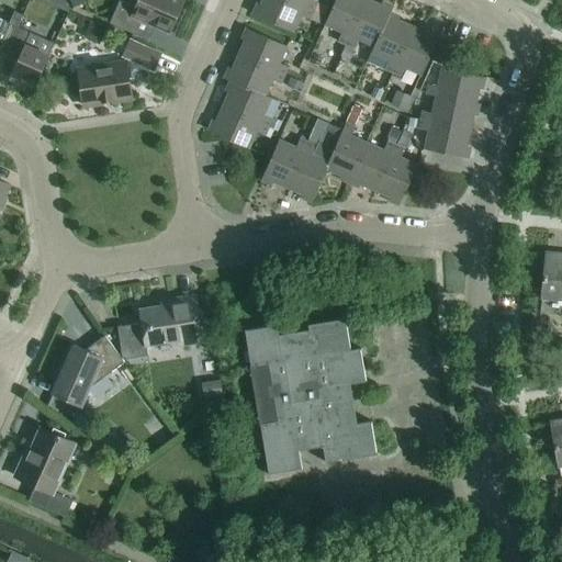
[(172,23),(182,0),(137,0),(135,7),(120,0),(119,0),(111,18),(138,30),(143,21),(167,31),(170,22),(172,23)]
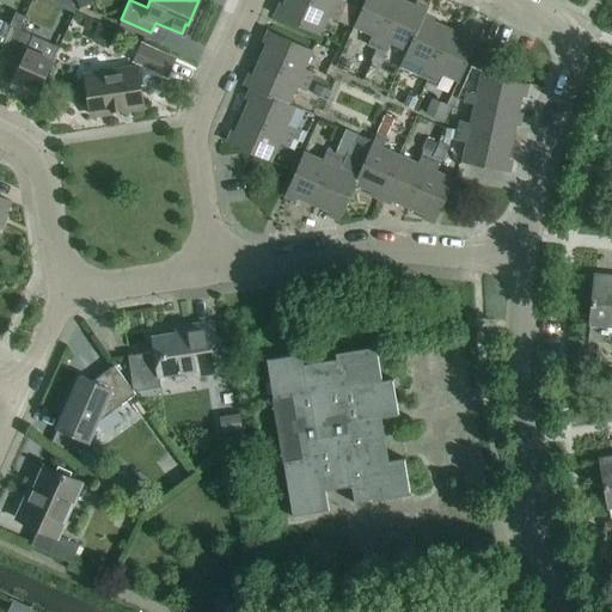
[(279,16),(318,34),(326,16),(347,24),(352,16),(341,11),(317,0),(286,0),(285,4),(279,16)]
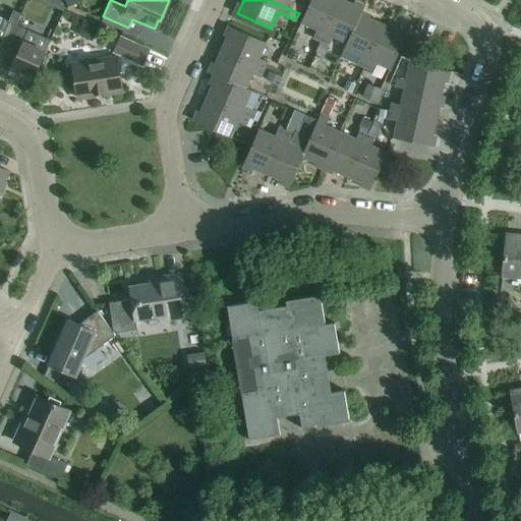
[(299,12),(302,5),(293,1),(290,0),(270,0),(290,9),(290,8),(299,12)]
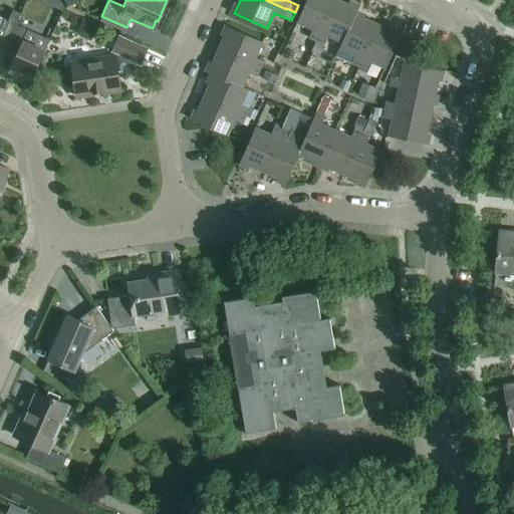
[(316,40),(333,0),(305,0),(303,6),(297,21),(312,28),(308,36),(315,39),(316,40)]
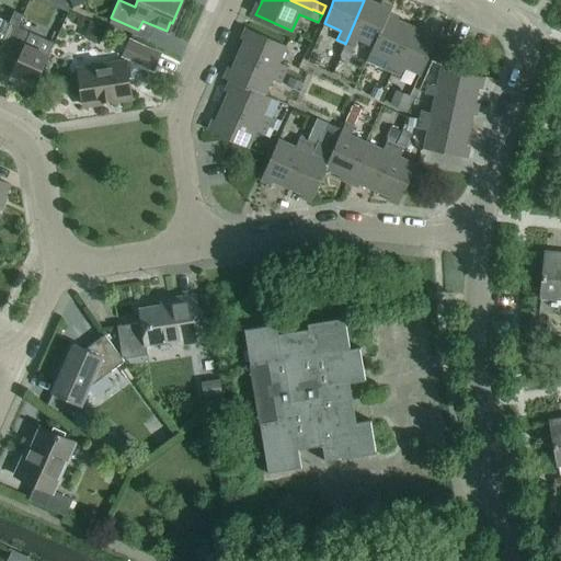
[(368,0),(364,0),(345,44),(354,47),(358,38),(374,45),(387,15),(388,15),(390,10),(379,4),(368,0)]
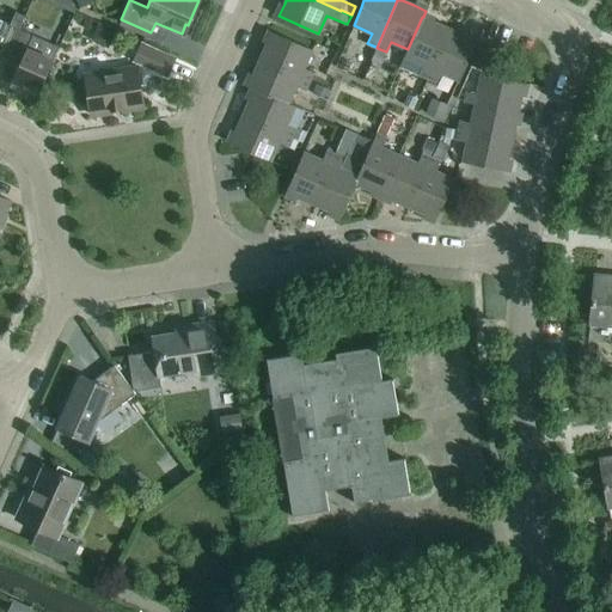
[(408,49),(404,56),(405,56),(422,63),(418,74),(427,78),(450,29),(433,22),(423,17),(422,17),(408,49)]
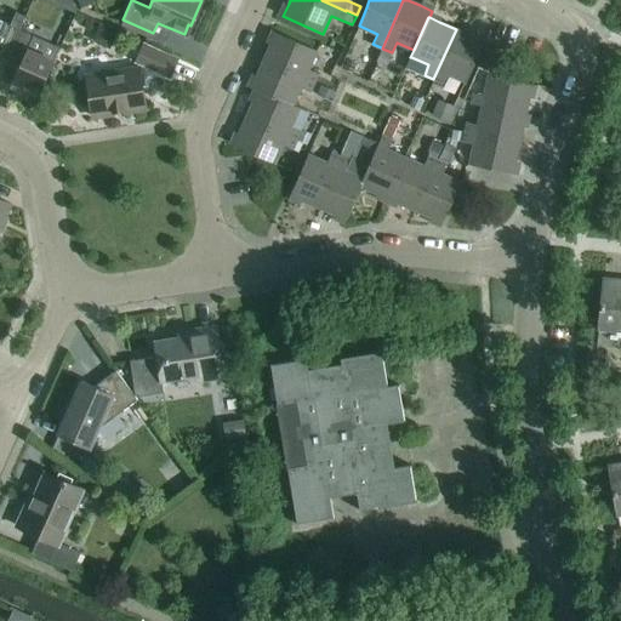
[(0,55),(6,58),(20,29),(0,20),(0,55)]
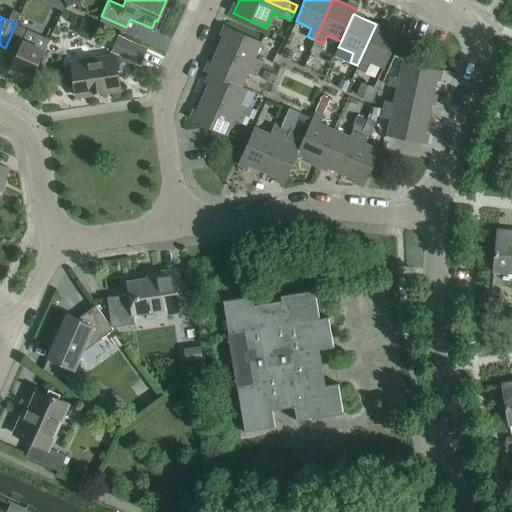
[(31,80),(39,61),(44,50),(49,38),(27,29),(16,24),(5,48),(16,52),(8,70),(31,80)]
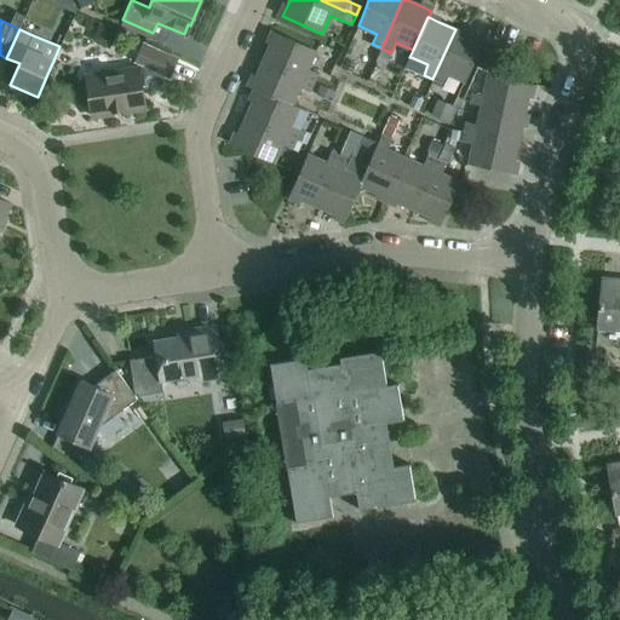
[(465,81),(474,63),(483,41),(455,29),(432,79),(442,84),(447,73),(465,81)]
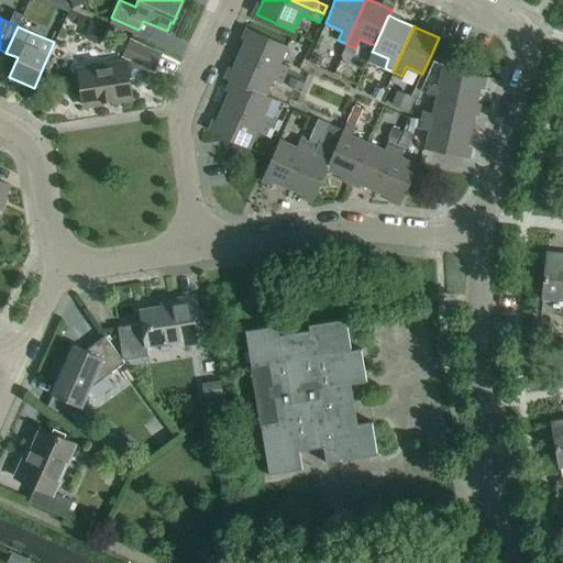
[(287,45),(251,29),(239,54),(285,75),(288,66),(279,62),(287,45)]
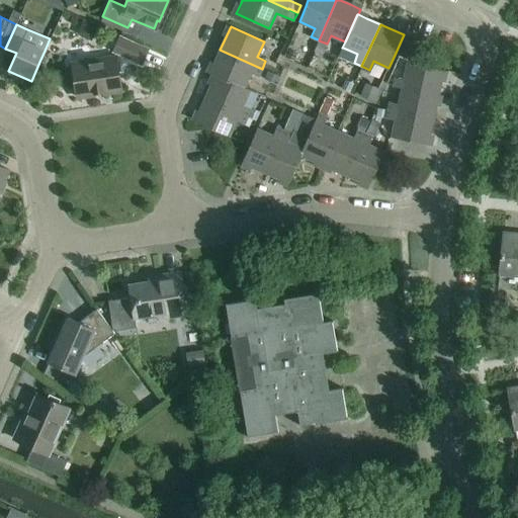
[(141,63),(148,49),(120,36),(113,51),(141,63)]
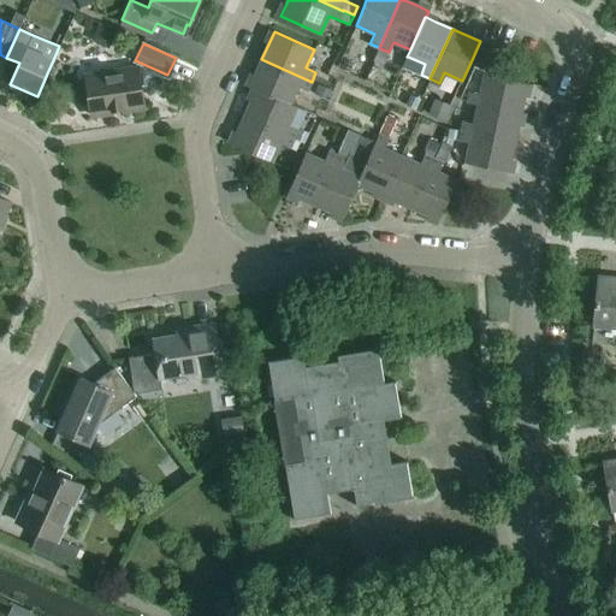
[(379,48),(372,61),(383,66),(389,52),(379,48)]
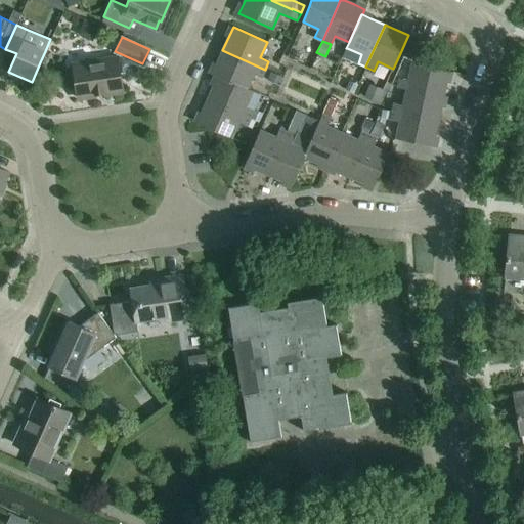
[(216,63),(212,74),(213,75),(218,77),(218,76),(247,88),(253,74),(261,77),(265,70),(222,50),(216,63)]
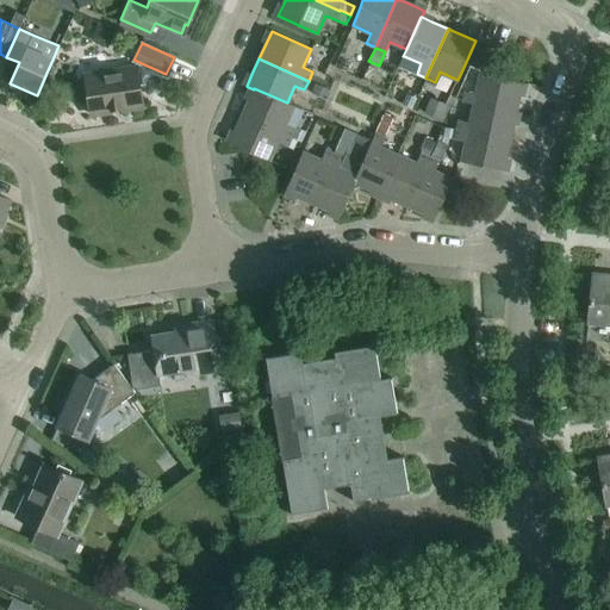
[(91,114),(112,111),(143,106),(137,66),(85,74),(91,114)]
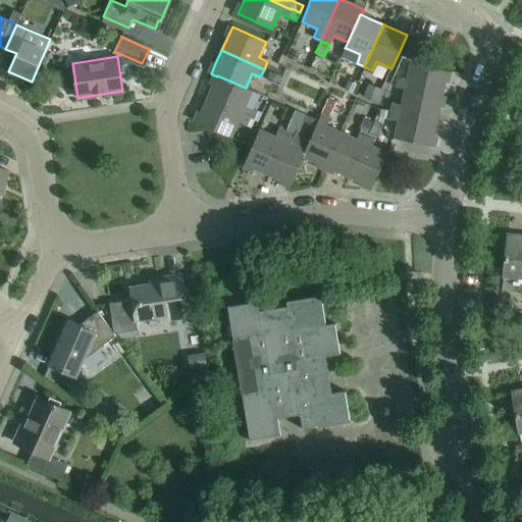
[(440,96),(447,70),(410,63),(407,80),(398,77),(396,86),(440,96)]
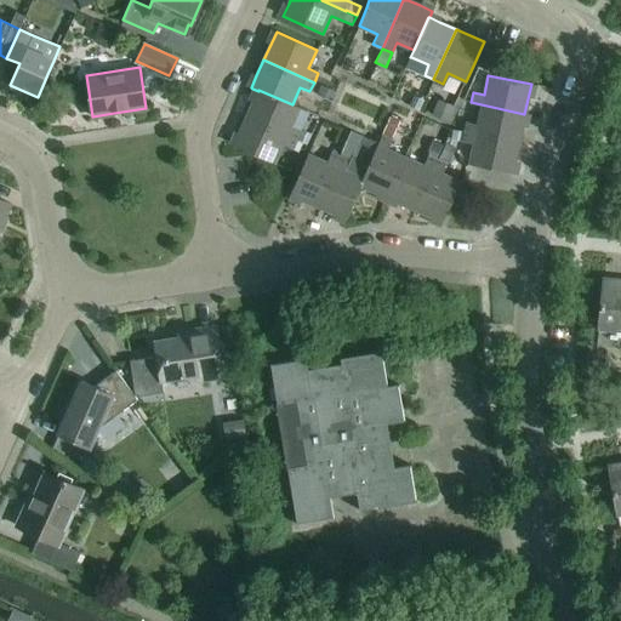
[(330,101),(335,91),(320,85),(315,95),(330,101)]
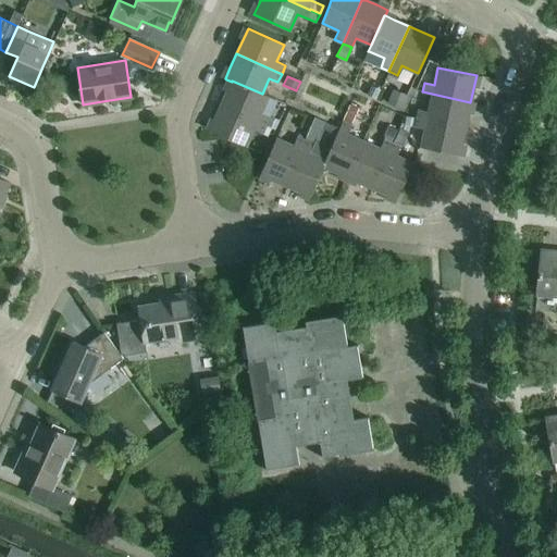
[(227,90),(221,106),(265,125),(270,116),(260,113),(268,97),(268,96),(262,94),(232,81),(232,82),(227,90)]
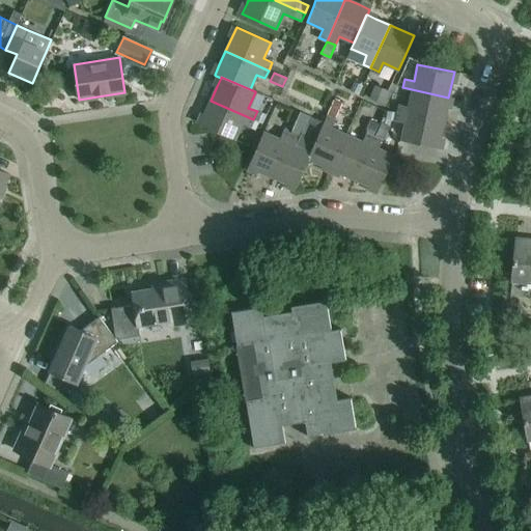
[(354,81),(351,89),(359,93),(362,85),(354,81)]
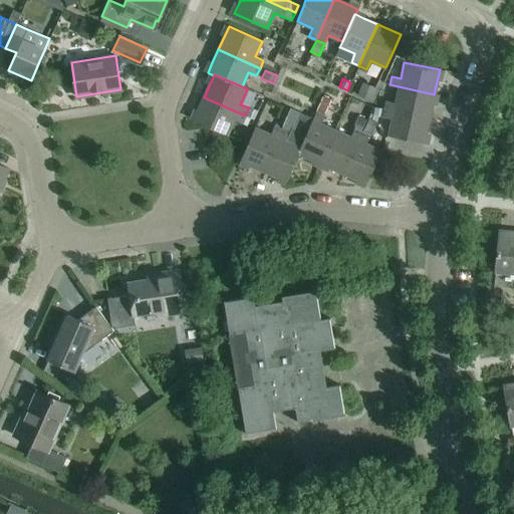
[(363,81),(358,93),(369,98),(375,86),(363,81)]
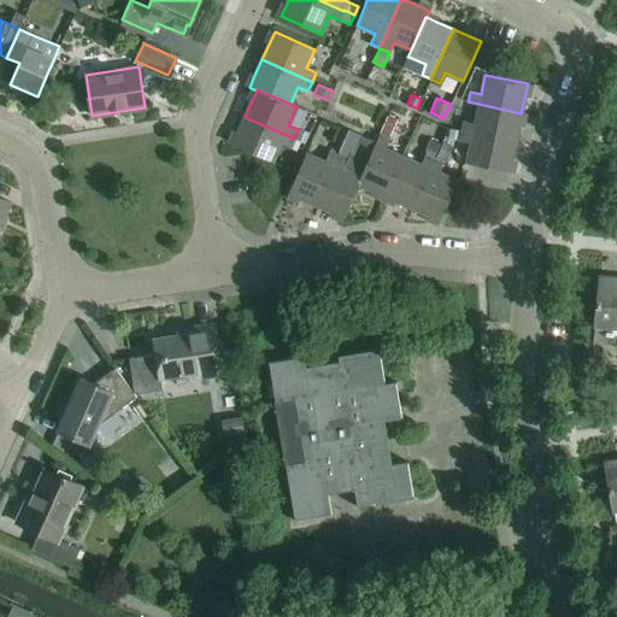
[(462,130),(462,131),(515,142),(518,125),(521,113),(479,104),(475,124),(464,122),(462,130)]
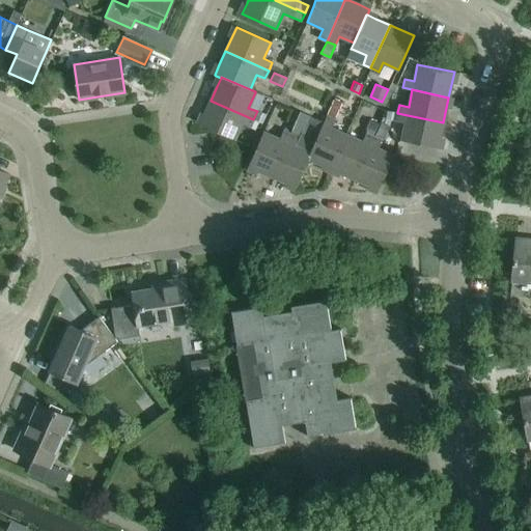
[(335,115),(340,104),(333,100),(328,112),(335,115)]
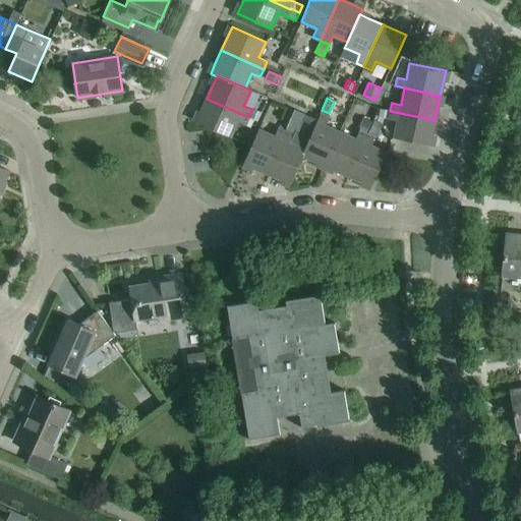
[(200,111),(196,122),(206,126),(230,136),(236,121),(245,125),(248,117),(207,99),(200,111)]
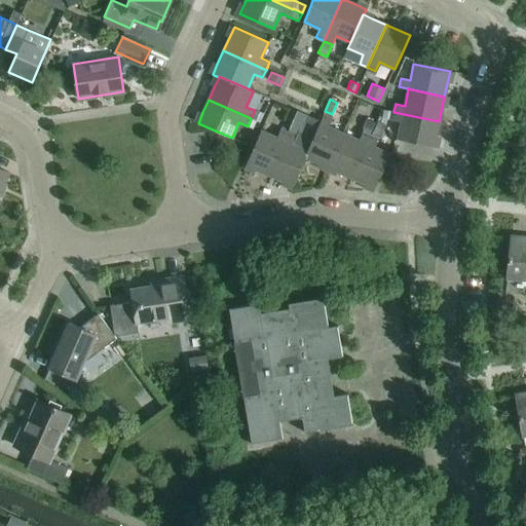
[(257,108),(252,118),(260,121),(264,111),(257,108)]
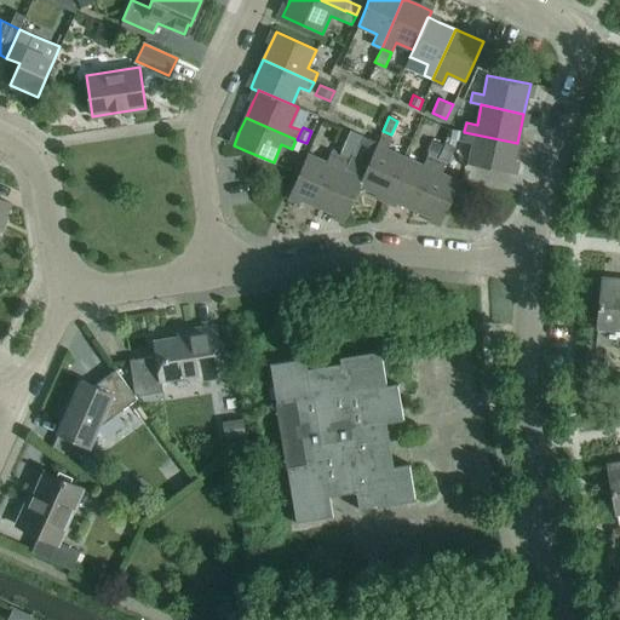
[(345,143),(350,131),(340,127),(336,138),(345,143)]
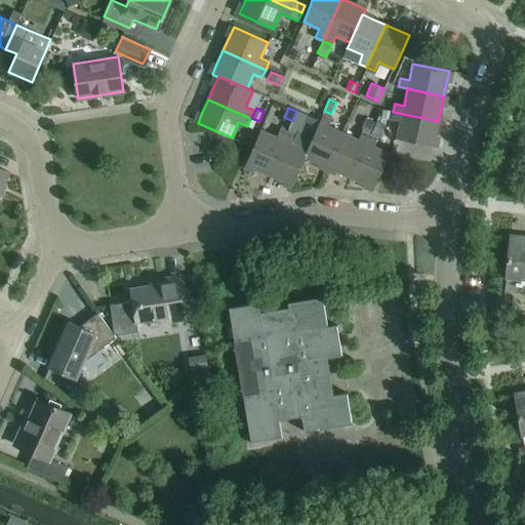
[(433,147),(438,121),(393,112),(391,120),(401,122),(397,138),(433,147)]
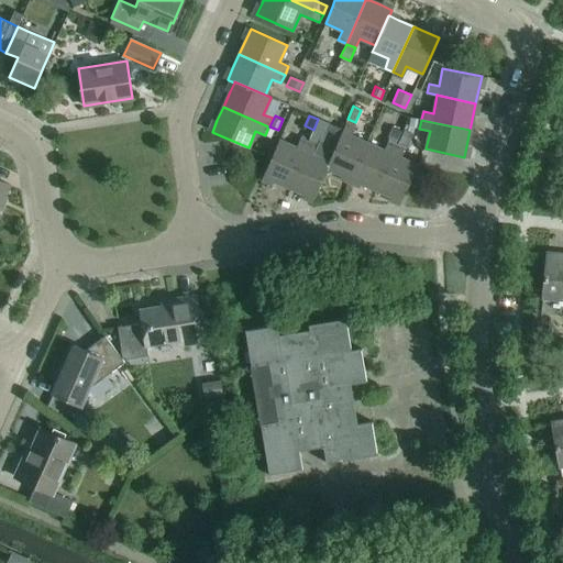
[(352,179),(367,143),(351,135),(355,127),(346,122),(328,162),(330,163),(327,168),(352,179)]
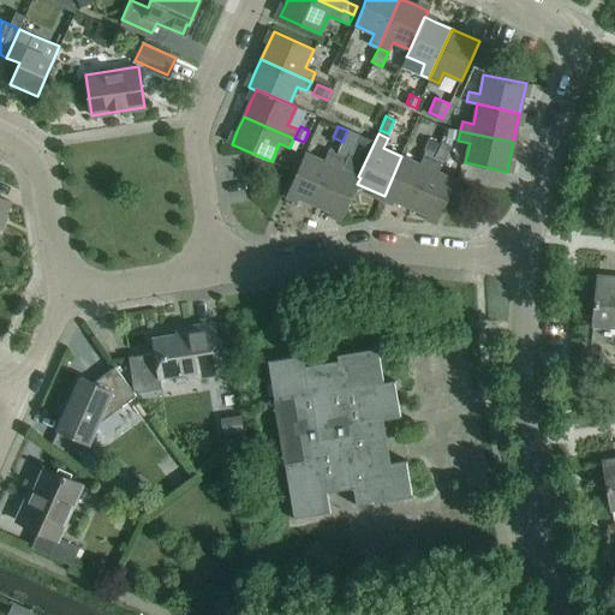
[(433,157),(441,138),(430,133),(424,148),(427,149),(424,154),(423,154),(419,163),(401,156),(384,196),(411,208),(434,159),(433,157)]
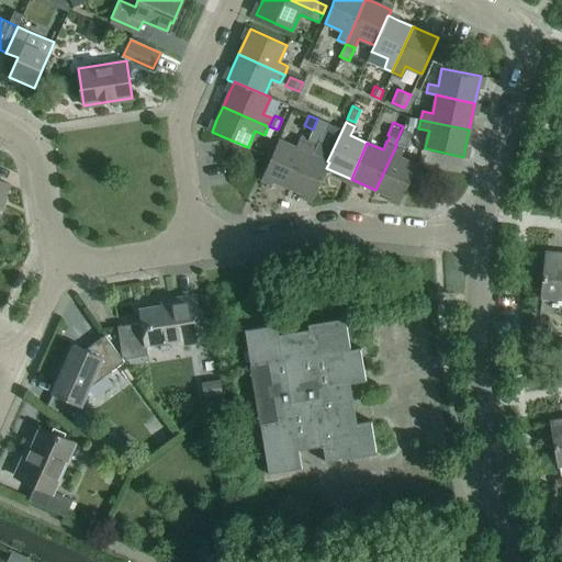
[(403,128),(398,138),(407,142),(411,133),(403,128)]
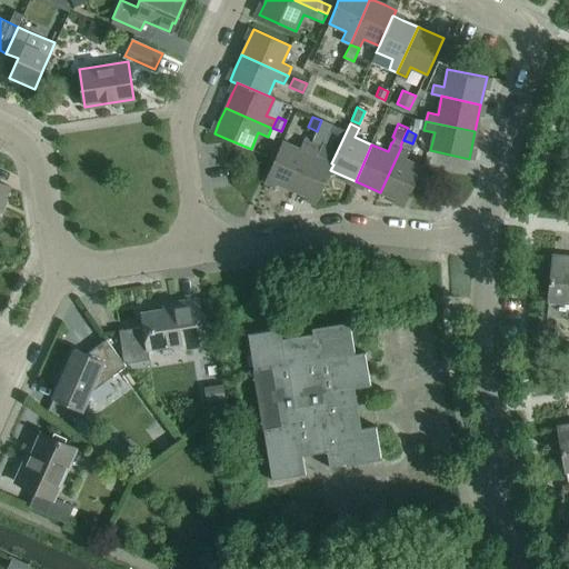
[(291,189),(311,143),(303,139),(299,149),(282,141),(266,178),(291,189)]
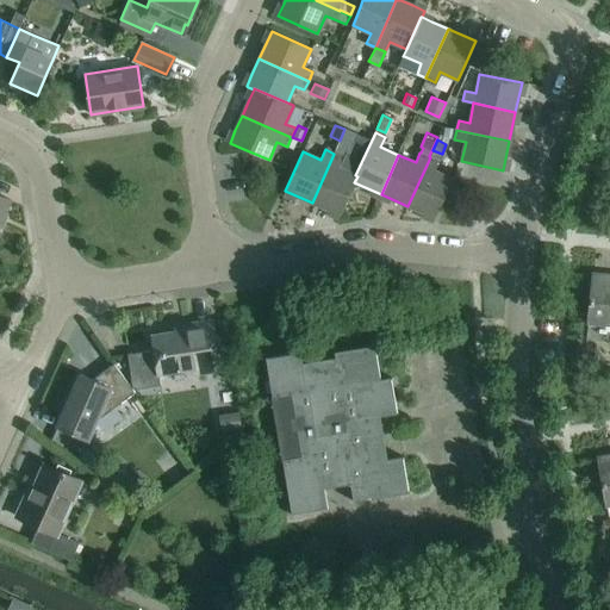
[(340,215),(354,182),(358,176),(355,175),(338,168),(343,157),(334,154),(312,203),(340,215)]
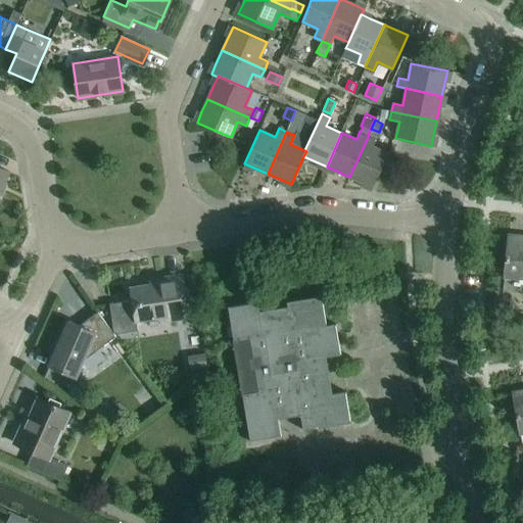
[(369,135),(349,177),(363,182),(373,187),(387,153),(372,146),(376,138),(369,135)]
